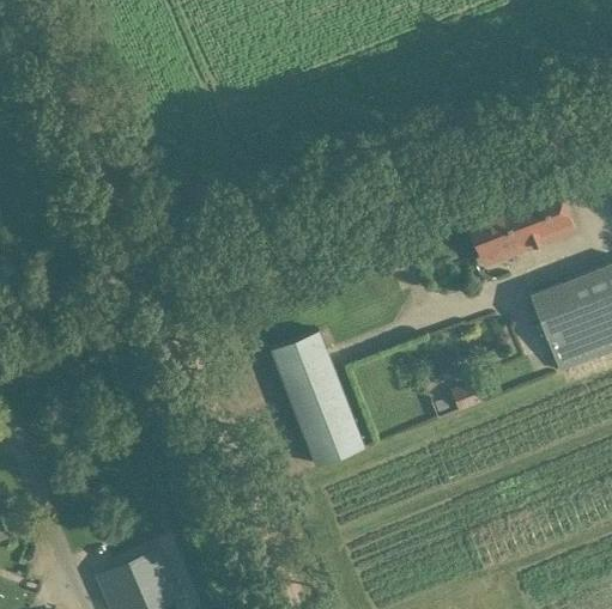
[(559,189),(468,225),(477,248),(482,260),(498,253),(502,262),(576,233),(568,212),(559,189)]
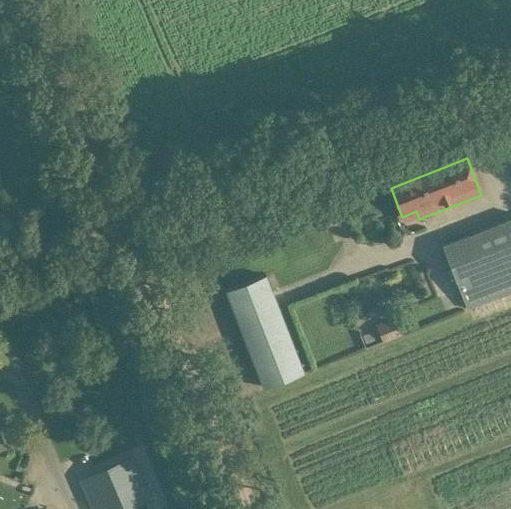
[(510,220),(443,248),(468,311),(510,293),(510,220)]
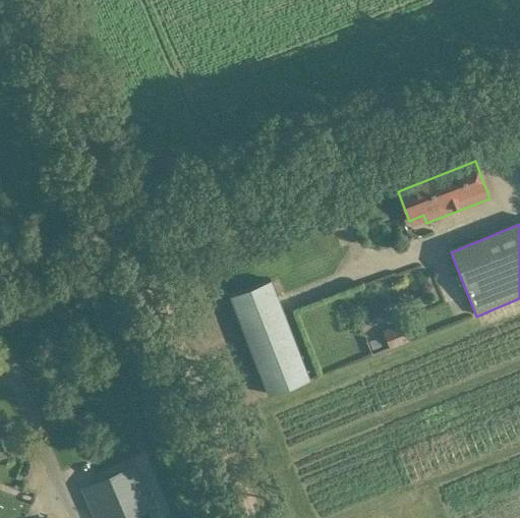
[(309,381),(272,282),(231,298),(270,396),(309,381)]
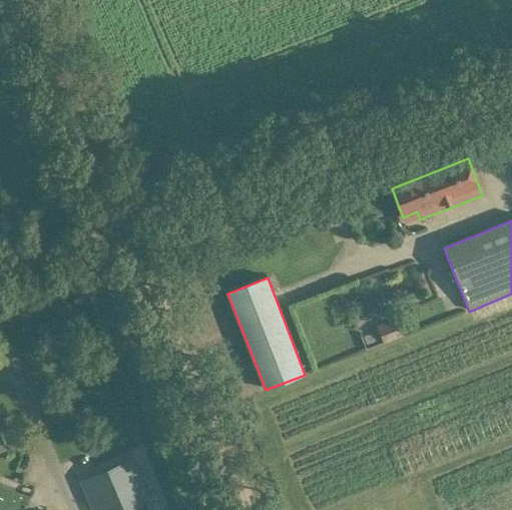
[(385,346),(405,338),(398,320),(378,328),(385,346)]
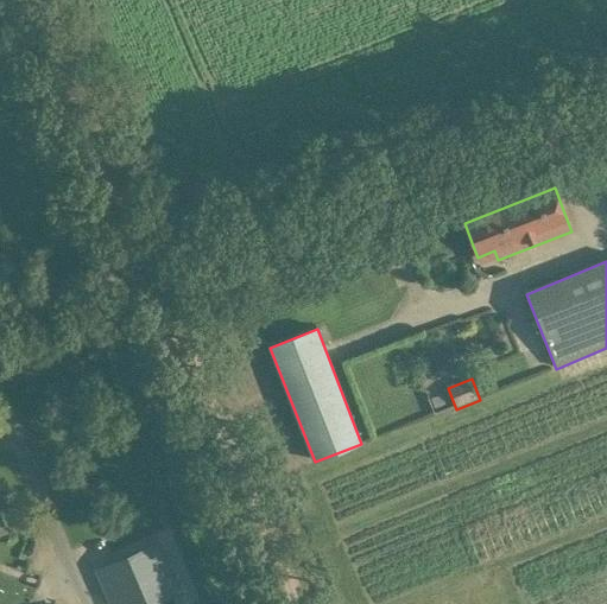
[(160,545),(97,572),(111,603),(153,603),(172,596),(181,592),(160,545)]
